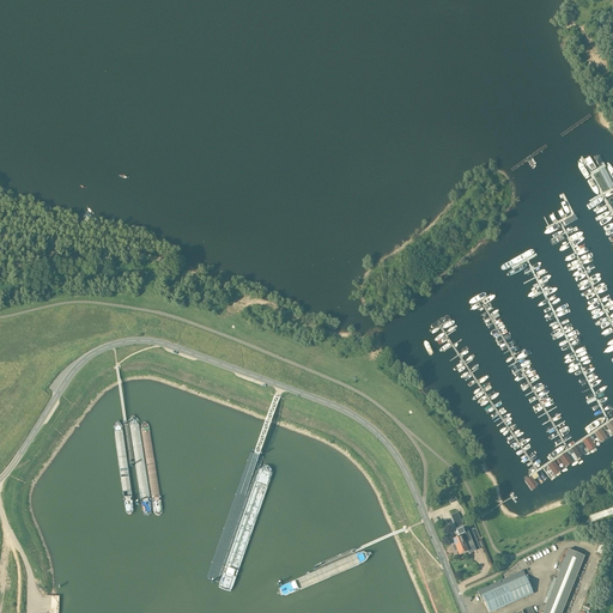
[(608,438),(612,435),(612,420),(602,429),(608,438)]
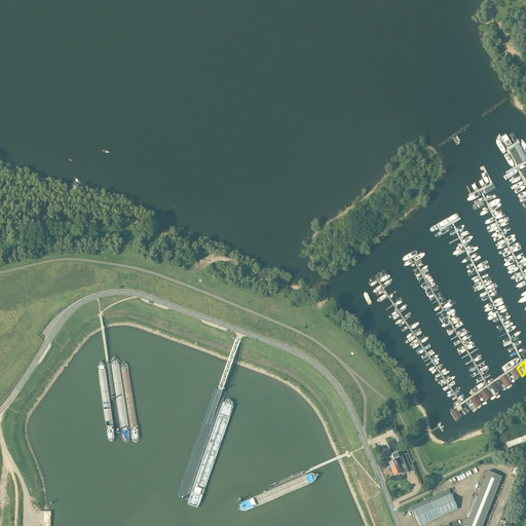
[(512,382),(522,376),(517,368),(506,374),(512,382)]
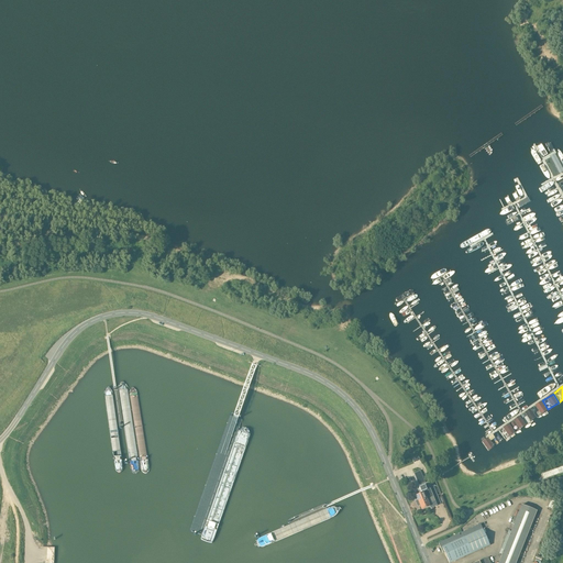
[(538,417),(548,409),(542,400),(531,408),(538,417)]
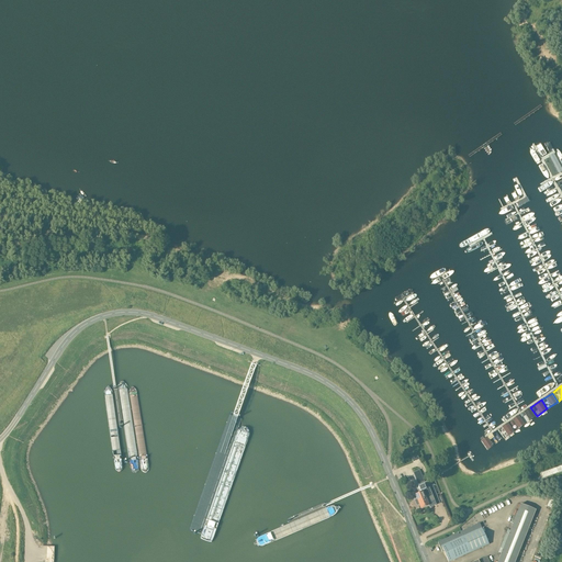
[(526,424),(537,416),(530,407),(519,415),(526,424)]
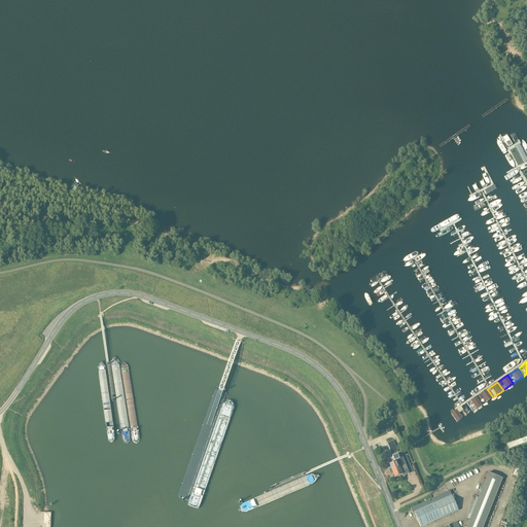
[(483,405),(493,397),(487,389),(477,396),(483,405)]
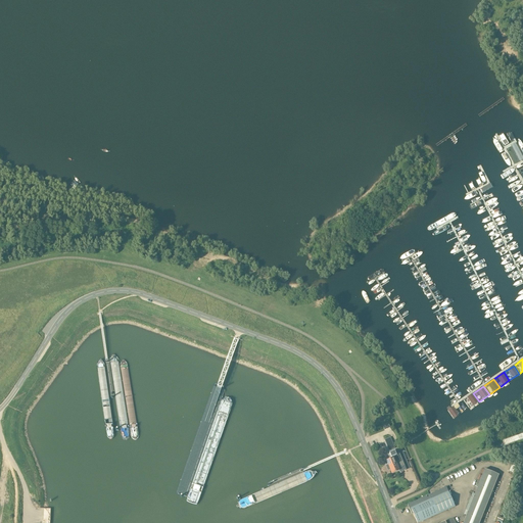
[(469,408),(479,401),(473,393),(464,399),(469,408)]
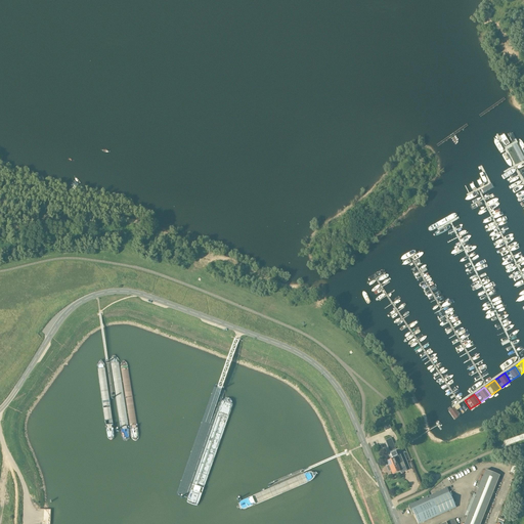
[(465,412),(470,408),(465,400),(460,404),(465,412)]
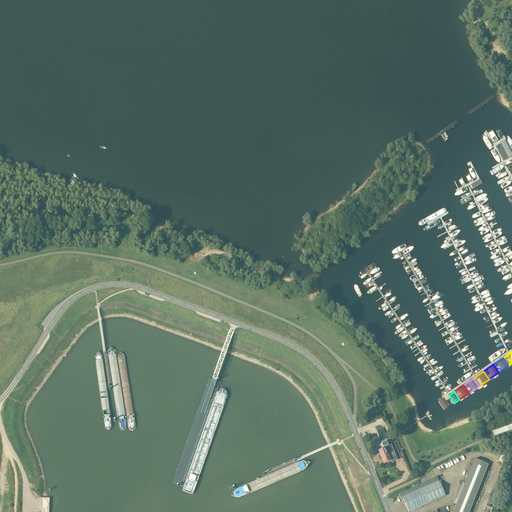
[(444,410),(454,403),(449,395),(439,401),(444,410)]
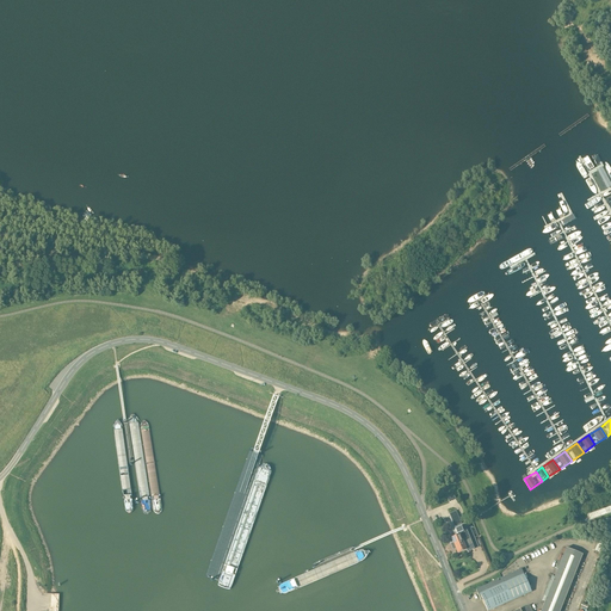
[(591,519),(610,513),(610,506),(590,513),(591,519)]
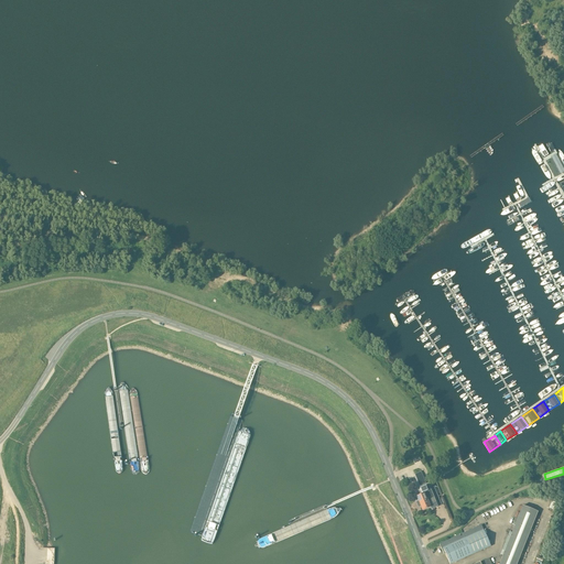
[(420,503),(427,501),(427,500),(432,499),(434,498),(430,489),(427,490),(426,486),(421,489),(422,494),(423,492),(423,494),(416,497),(420,503)]
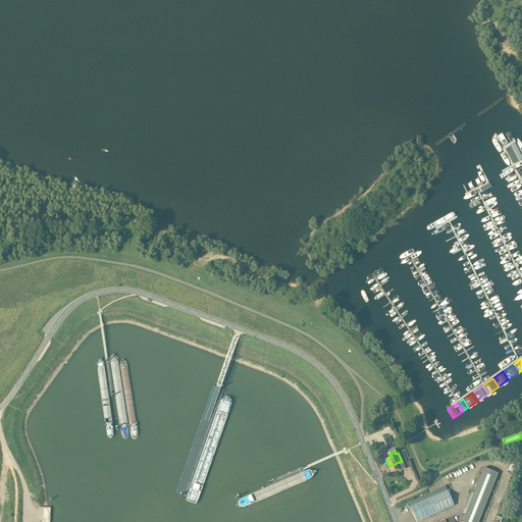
[(400,462),(396,464),(388,466),(392,473),(400,470),(400,471),(405,469),(402,461),(400,462)]
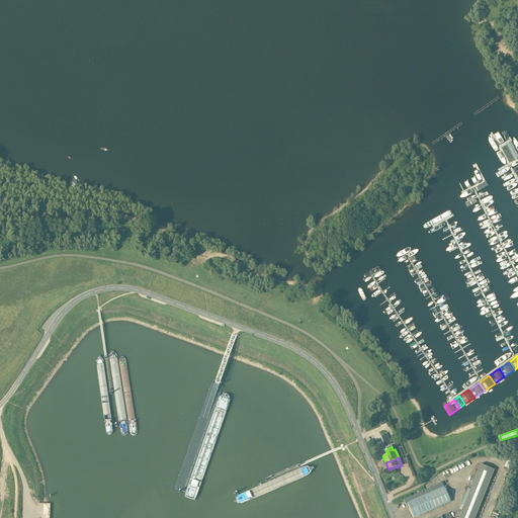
[(459,510),(461,510),(458,517),(475,517),(494,470),(480,464),(478,470),(476,469),(470,482),(472,483),(470,490),(467,489),(459,510)]
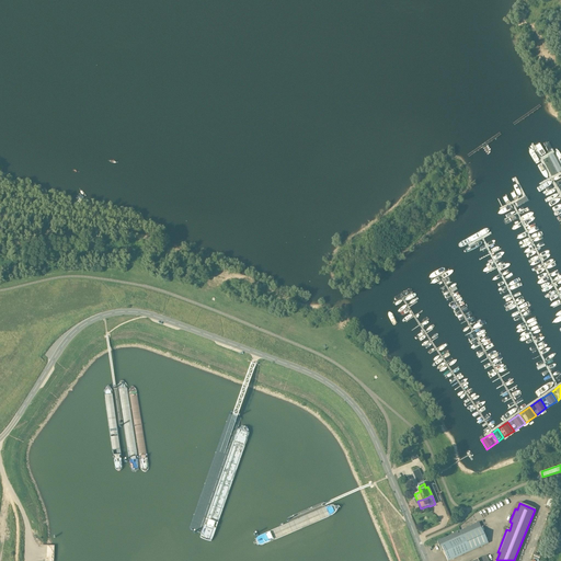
[(447,560),(449,560),(489,544),(481,527),(479,523),(437,541),(442,551),(443,551),(447,560)]
